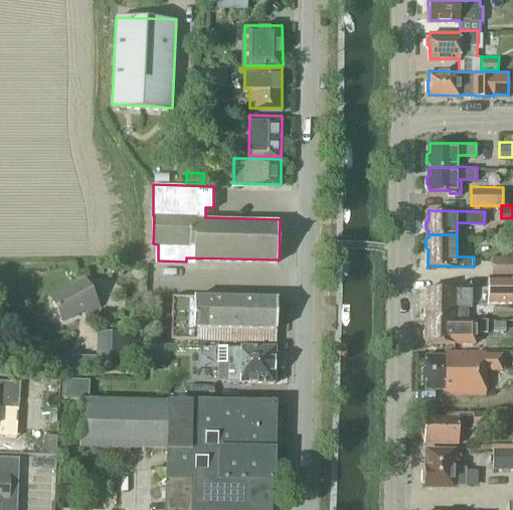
[(512,256),(493,256),(493,273),(512,273),(512,256)]
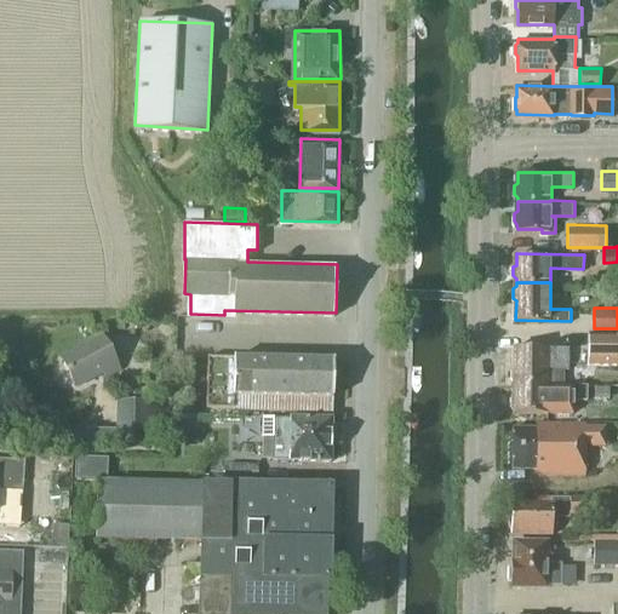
[(617,331),(589,331),(588,362),(617,362),(617,331)]
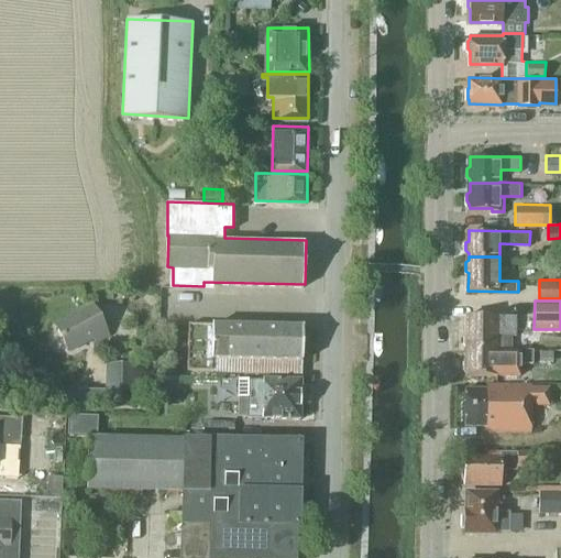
[(97,339),(109,332),(94,303),(56,323),(69,348),(95,336),(97,339)]
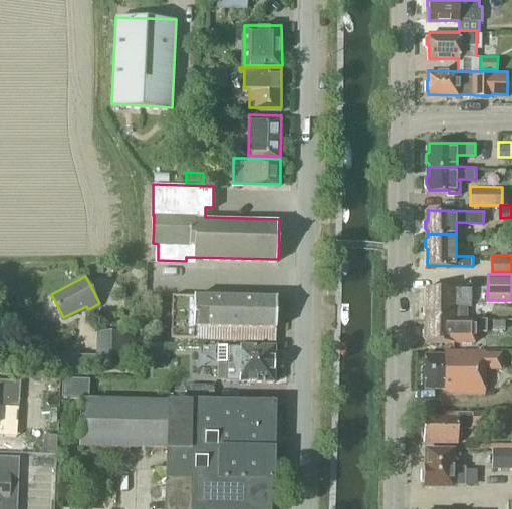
[(472,304),(472,286),(427,285),(427,302),(425,304),(425,312),(427,314),(427,316),(455,317),(455,316),(455,304),(472,304)]
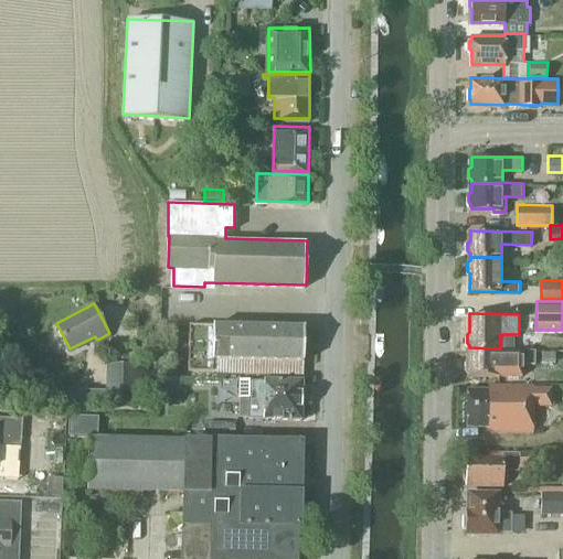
[(305,325),(265,324),(265,325),(190,323),(190,369),(212,371),(304,373),(305,326),(305,325)]
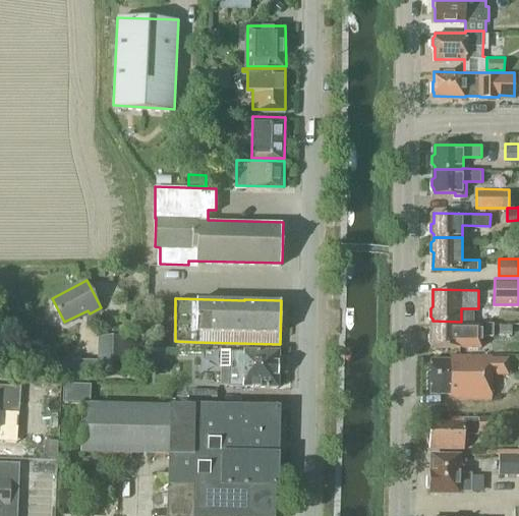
[(430,333),(429,340),(433,343),(433,345),(461,346),(461,345),(482,345),(482,341),(482,334),(494,334),(495,322),(474,321),(461,321),(461,322),(433,321),(433,330),(430,333)]
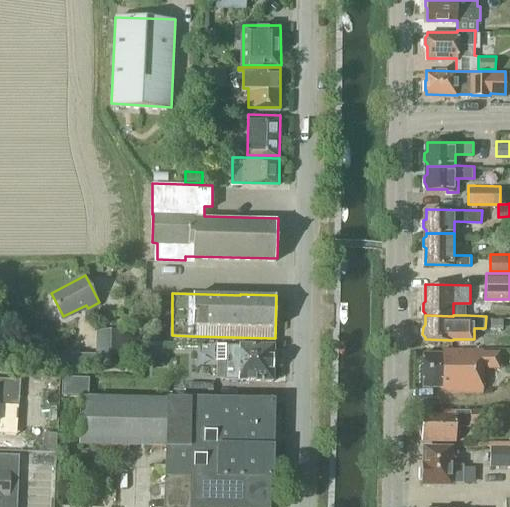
[(126,329),(97,328),(96,352),(100,352),(99,364),(125,365),(126,329)]
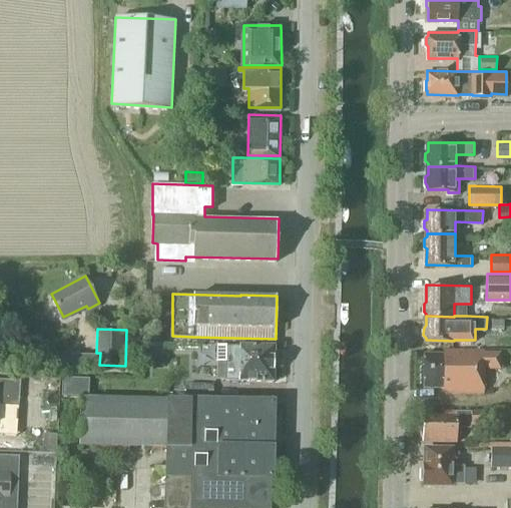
[(219,344),(218,379),(240,379),(240,380),(275,380),(276,345),(219,344)]
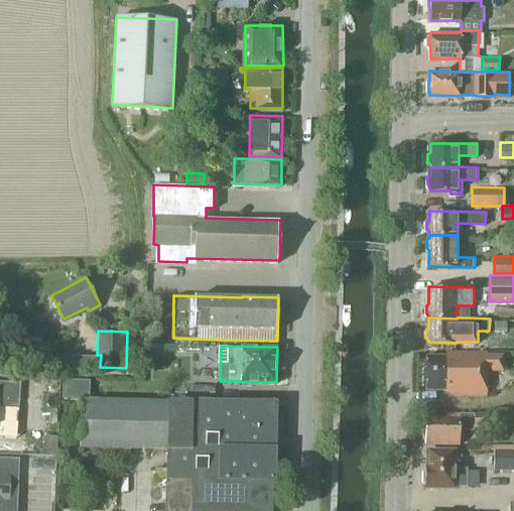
[(504,369),(504,353),(489,353),(489,351),(447,351),(447,356),(428,356),(427,388),(447,388),(447,393),(488,393),(488,369),(504,369)]
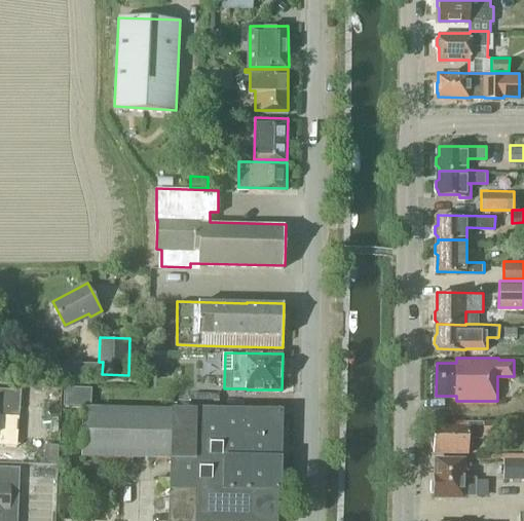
[(0,444),(17,445),(20,414),(22,388),(0,386),(0,444)]
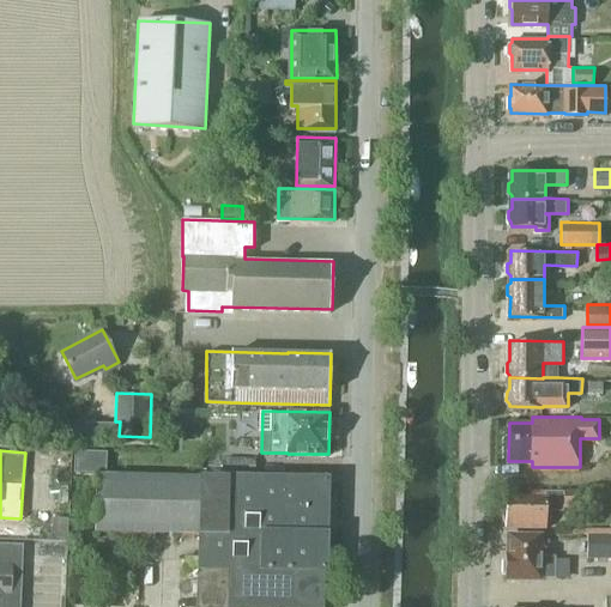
[(256,456),(225,455),(225,471),(255,472),(256,456)]
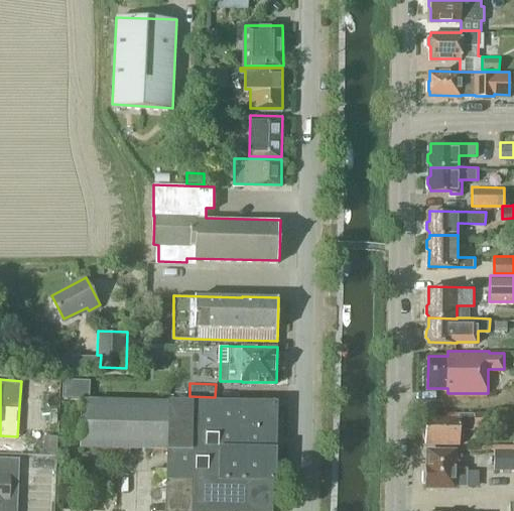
[(83,399),(82,446),(169,449),(170,400),(83,399)]
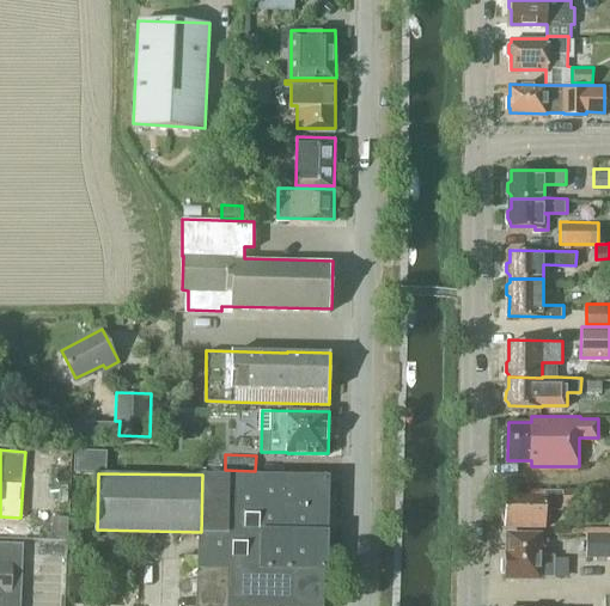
[(187,554),(187,565),(201,567),(200,605),(322,605),(323,569),(325,569),(327,534),(328,477),(255,476),(225,476),(202,475),(201,532),(201,554),(187,554)]
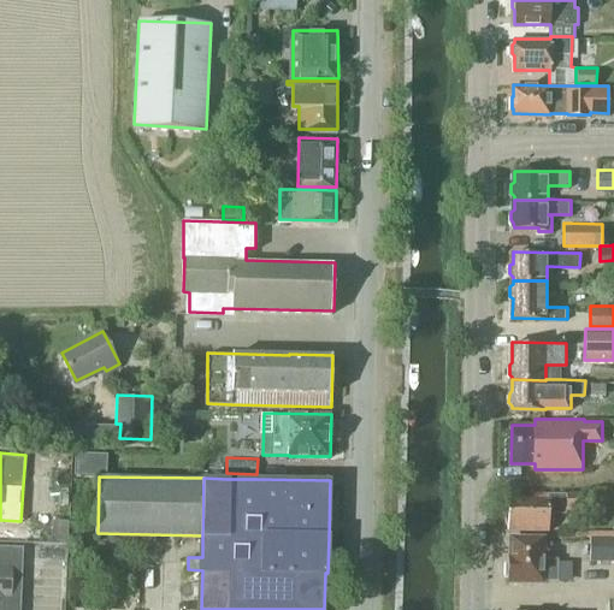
[(567,509),(567,508),(584,508),(584,505),(592,507),(592,490),(584,490),(584,492),(549,491),(533,491),(533,496),(509,496),(509,511),(508,513),(507,520),(509,522),(509,527),(550,528),(550,523),(553,523),(553,513),(553,511),(567,511),(567,509)]
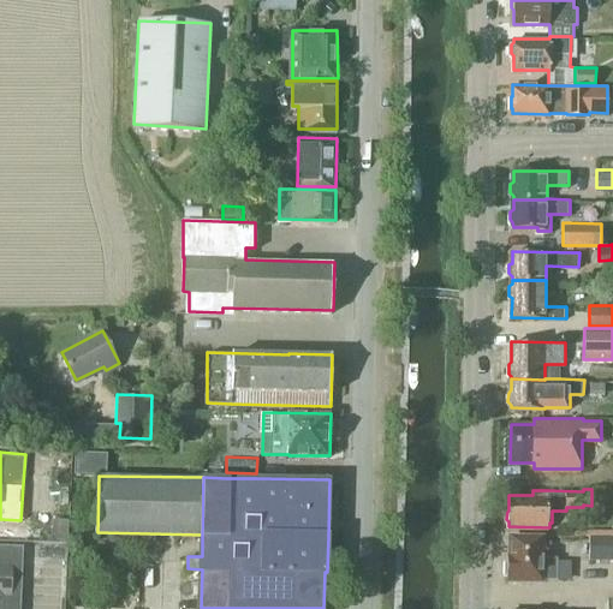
[(612,533),(590,533),(589,557),(612,557),(612,533)]
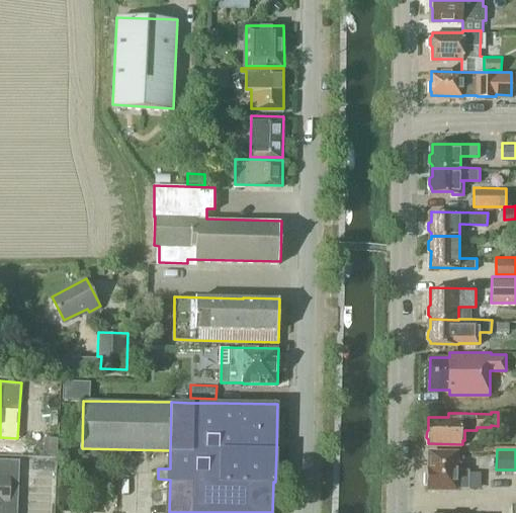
[(469,487),(469,467),(457,467),(457,450),(430,450),(430,467),(428,467),(428,473),(426,473),(426,482),(428,483),(428,487),(457,488),(457,487),(469,487)]
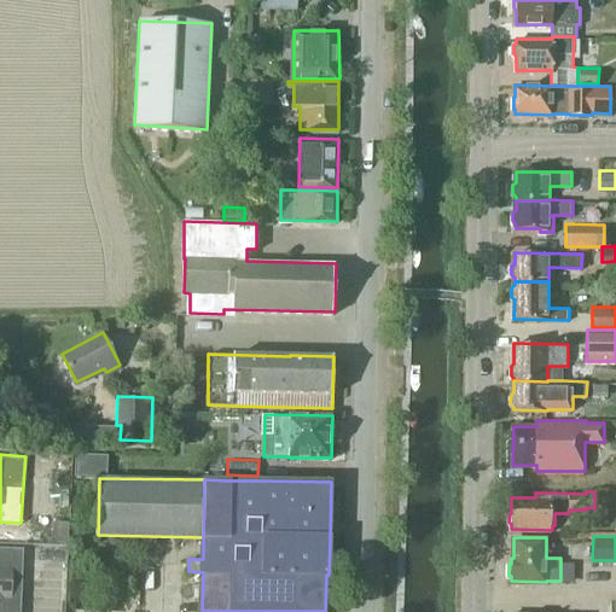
[(21,611),(24,555),(12,555),(0,554),(0,611),(21,611)]
